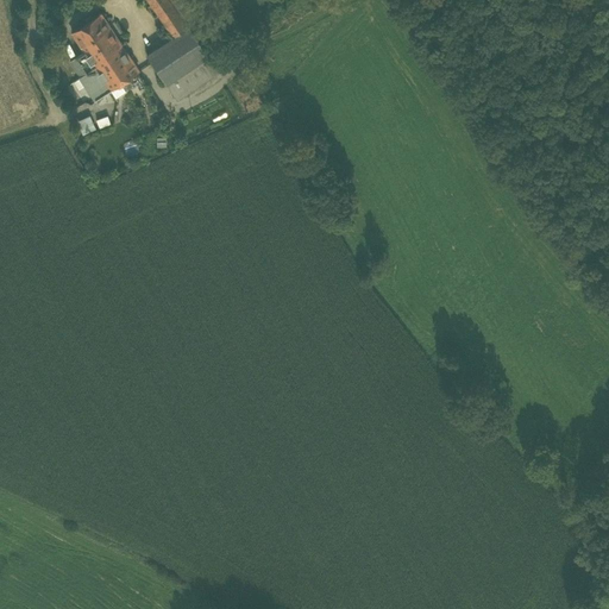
[(148,0),(174,37),(189,26),(199,20),(184,0),(148,0)]
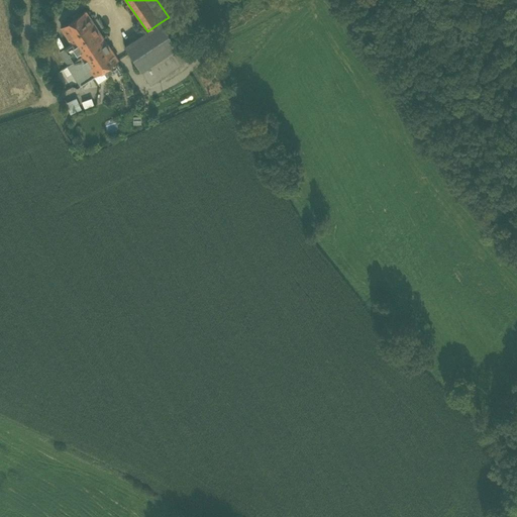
[(72,43),(74,46),(90,35),(95,43),(103,38),(85,11),(61,27),(72,43)]
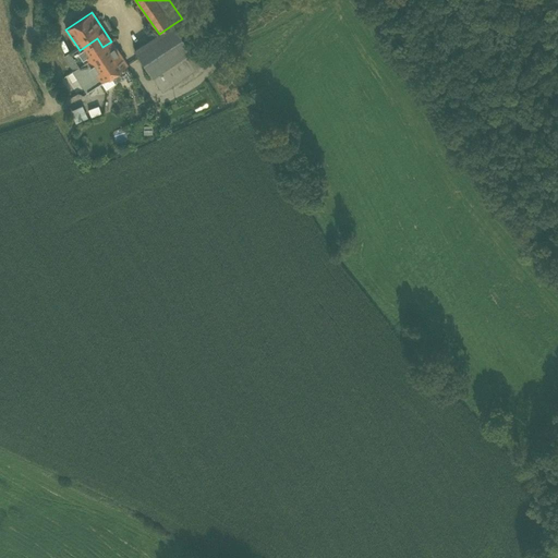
[(202,65),(173,24),(159,34),(134,50),(162,92),(202,65)]
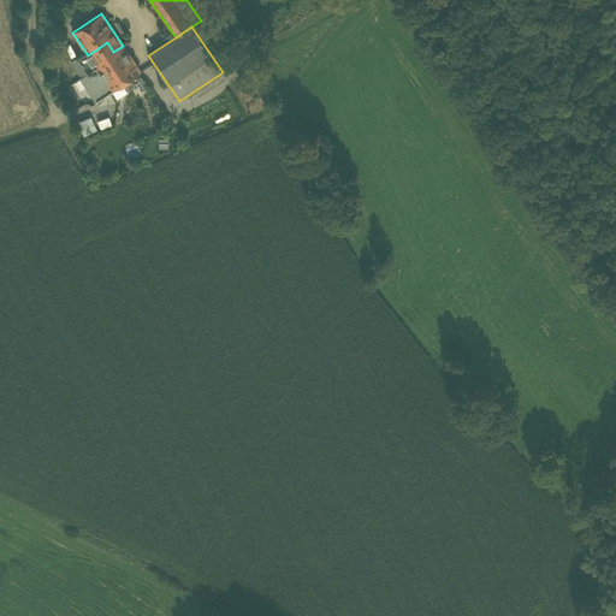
[(107,42),(88,55),(112,92),(123,84),(141,72),(123,46),(113,52),(107,42)]
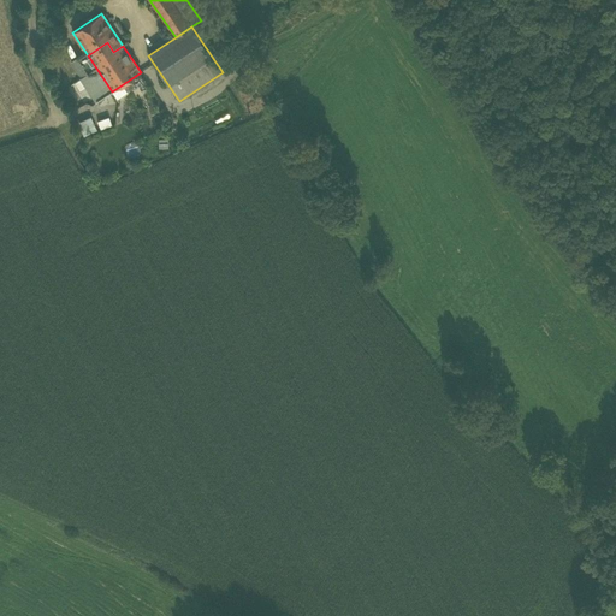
[(96,101),(112,92),(88,55),(86,52),(71,61),(82,78),(87,87),(96,101)]
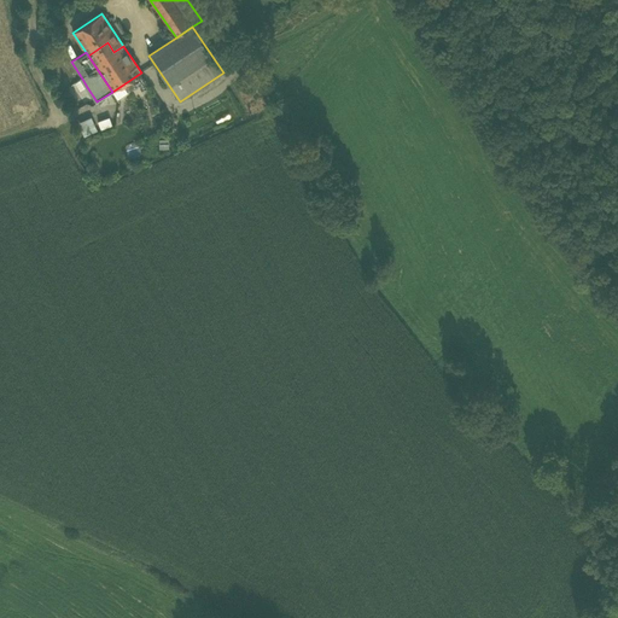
[(87,87),(82,79),(75,83),(80,92),(87,87)]
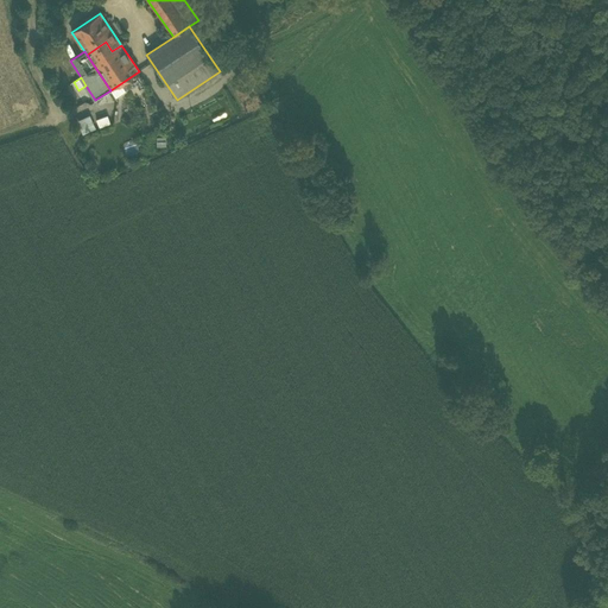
[(121,83),(111,90),(116,97),(126,92),(121,83)]
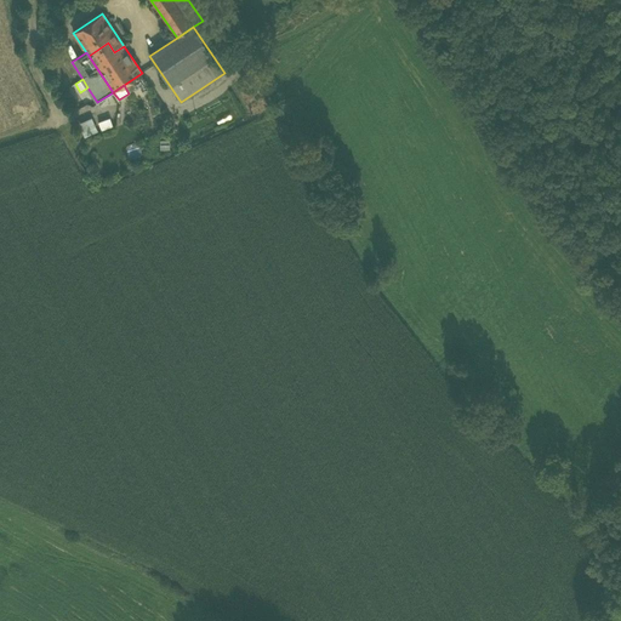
[(98,131),(92,118),(78,124),(85,137),(98,131)]
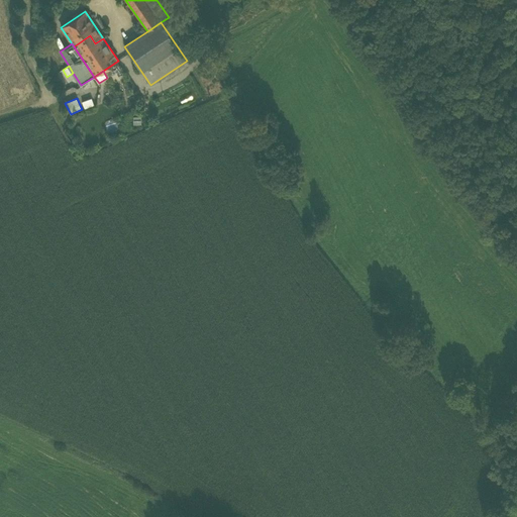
[(92,98),(82,101),(85,109),(95,105),(92,98)]
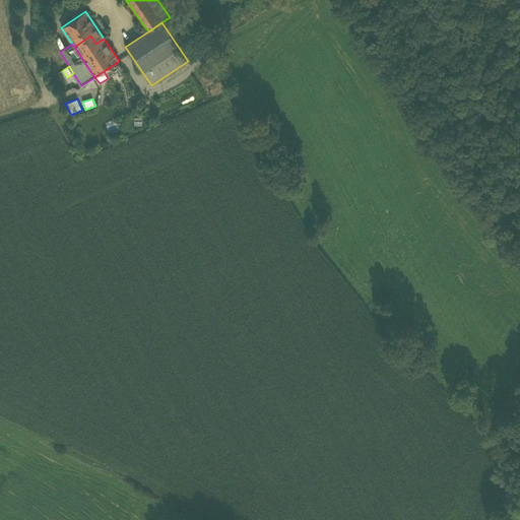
[(142,117),(134,117),(134,126),(142,125),(142,117)]
